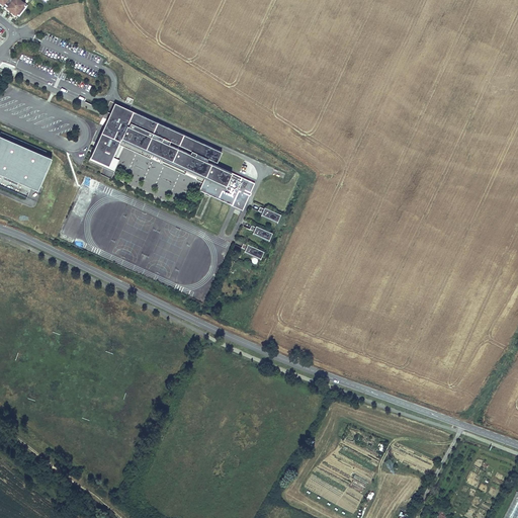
[(9,0),(3,8),(9,13),(19,0),(9,0)]
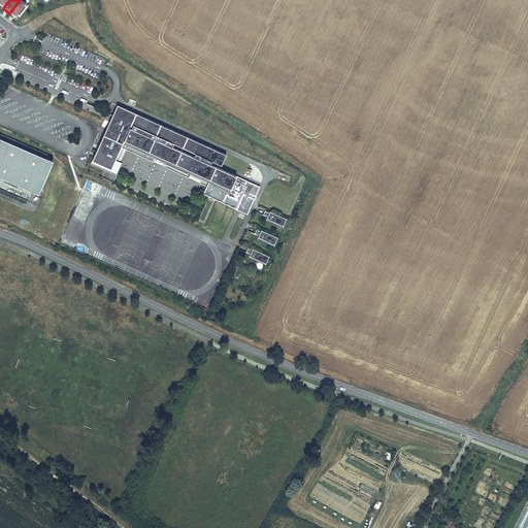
[(20,0),(9,13),(17,19),(27,6),(24,4),(25,3),(21,0),(20,0)]
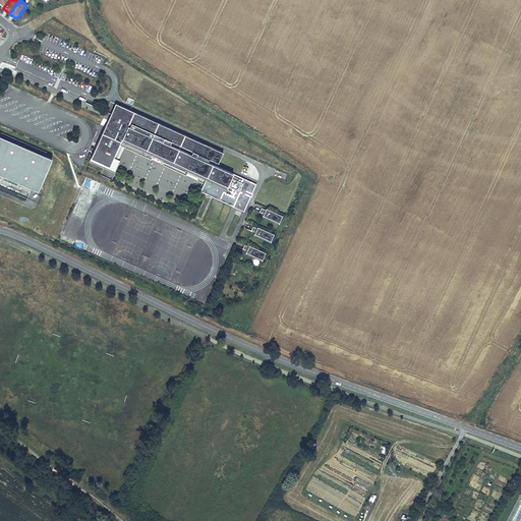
[(116,105),(103,133),(111,137),(109,141),(115,143),(118,137),(130,111),(116,105)]
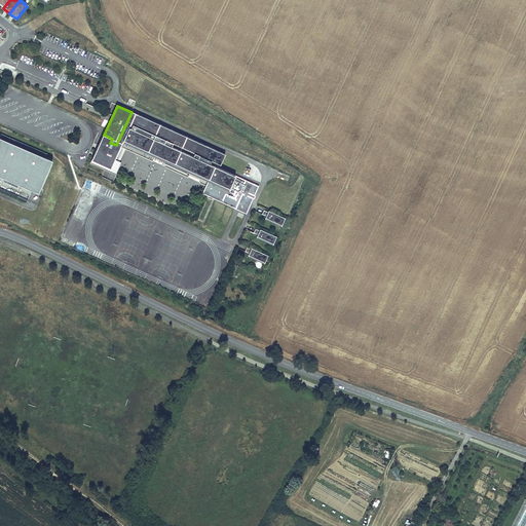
[(225,155),(132,112),(119,139),(130,144),(134,136),(151,144),(149,149),(211,177),(209,180),(203,192),(247,213),(253,199),(248,197),(249,194),(254,196),(259,187),(217,168),(219,165),(221,166),(225,155)]
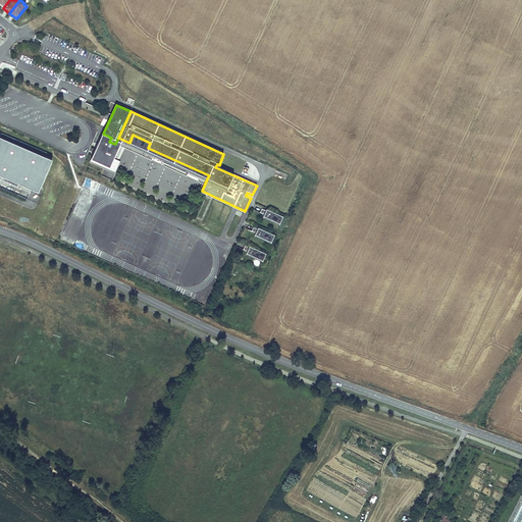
[(0,188),(27,200),(32,189),(38,192),(40,188),(52,160),(45,157),(47,154),(1,134),(0,135),(0,188)]
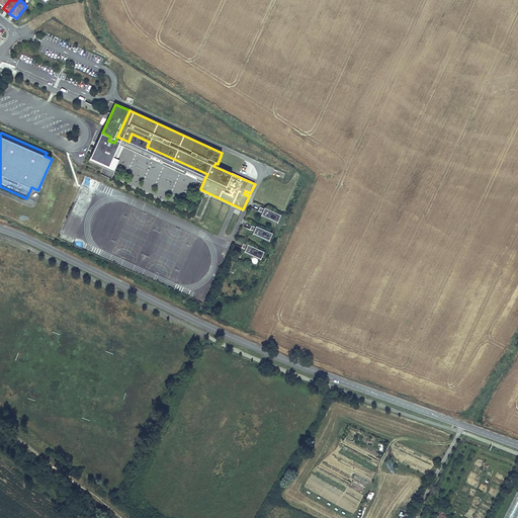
[(90,158),(89,161),(114,173),(119,161),(118,160),(108,156),(114,144),(114,143),(108,141),(110,137),(102,133),(90,158)]
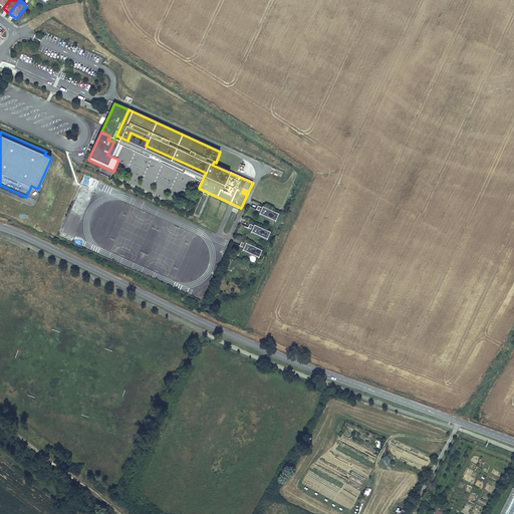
[(131,133),(127,141),(204,176),(206,173),(146,146),(148,141),(131,133)]
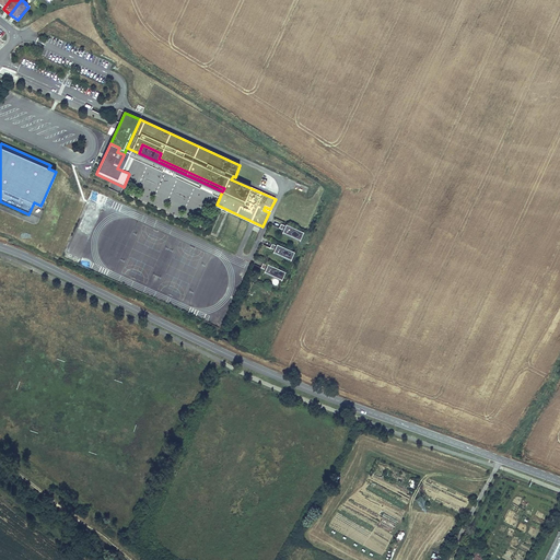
[(217,205),(216,207),(263,229),(263,226),(217,205)]
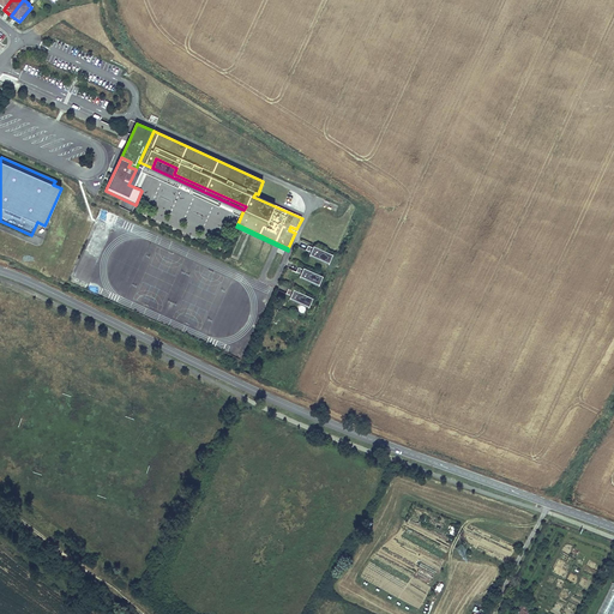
[(308,247),(306,252),(314,256),(314,258),(329,264),(331,258),(324,254),(324,252),(317,248),(315,251),(308,247)]
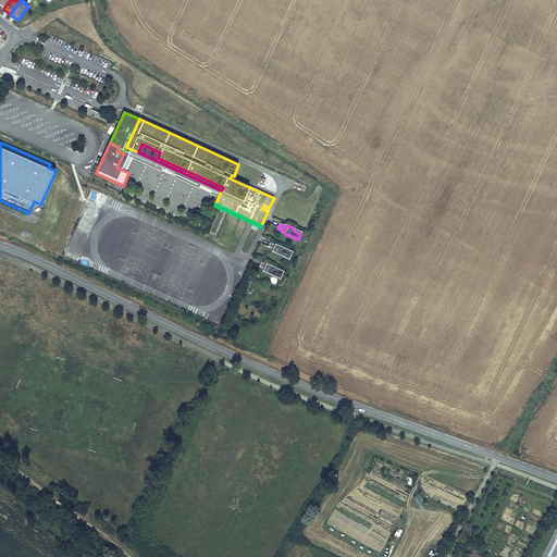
[(270,244),(269,248),(276,251),(276,254),(289,260),(292,254),(285,250),(285,249),(279,246),(277,247),(270,244)]
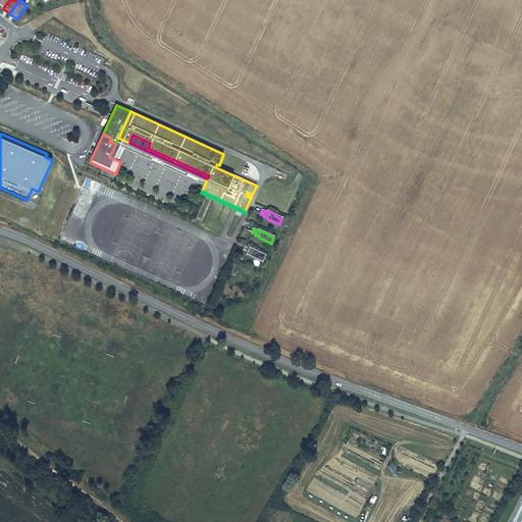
[(245,247),(243,251),(251,255),(250,256),(262,262),(265,256),(258,253),(259,252),(252,249),(251,250),(245,247)]
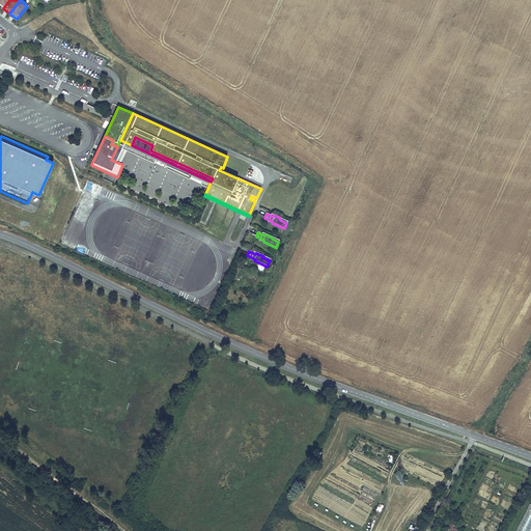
[(530,530),(530,504),(527,503),(514,530),(530,530)]
